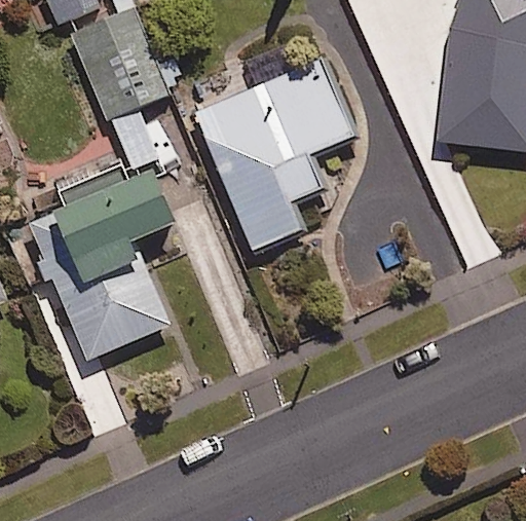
[(33,19),(41,36),(100,10),(95,0),(44,0),(49,11),(33,19)]
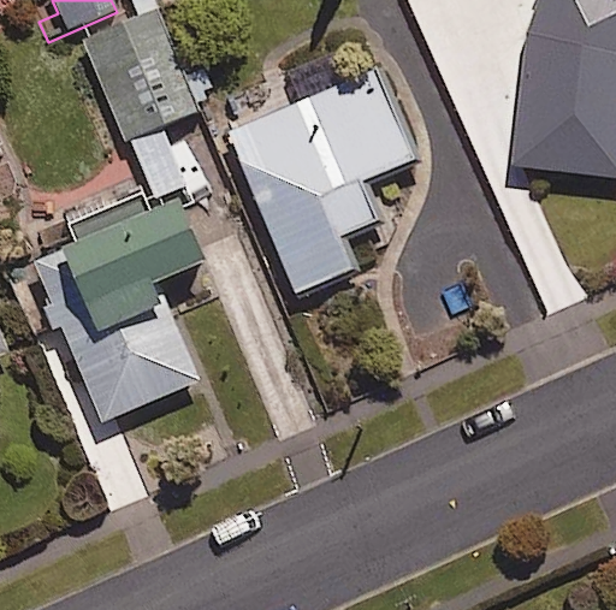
[(615,166),(615,0),(537,0),(501,158),(612,183),(615,166)]
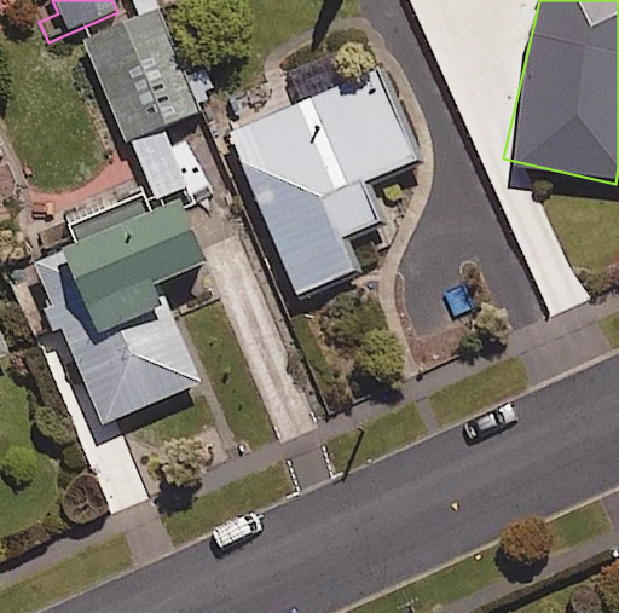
[(84,41),(155,198),(185,185),(160,128),(200,111),(154,10),(84,41)]
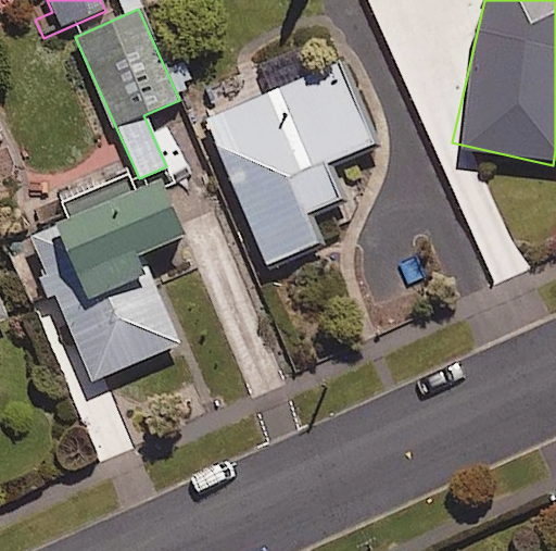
[(371,143),(323,22),(232,58),(251,102),(207,120),(265,264),(317,243),(304,213),(340,199),(326,162),(371,143)]
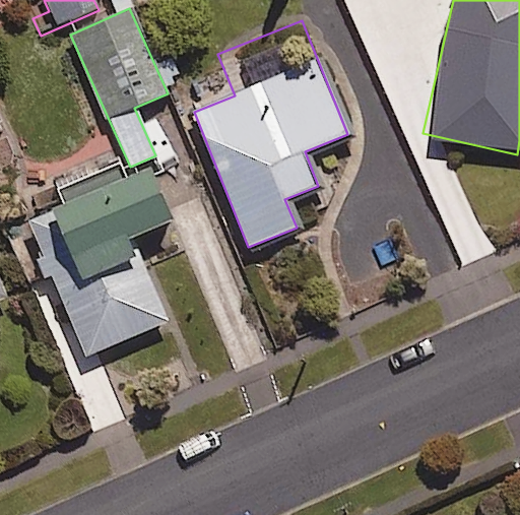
[(129,237),(171,218),(145,163),(51,204),(54,210),(27,222),(87,357),(167,321),(129,237)]
